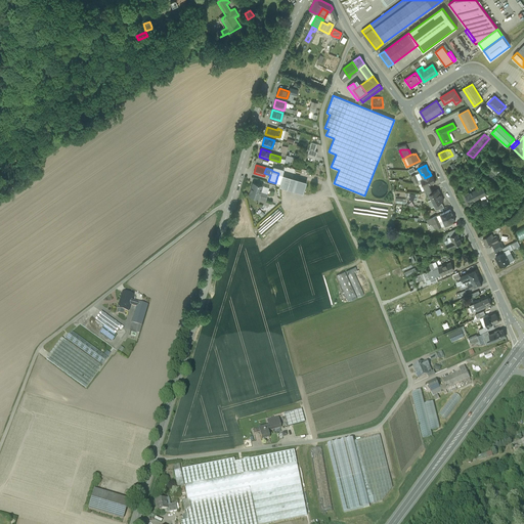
[(293,179),(278,174),(277,176),(281,177),(279,183),(278,183),(278,184),(291,187),(293,179)]
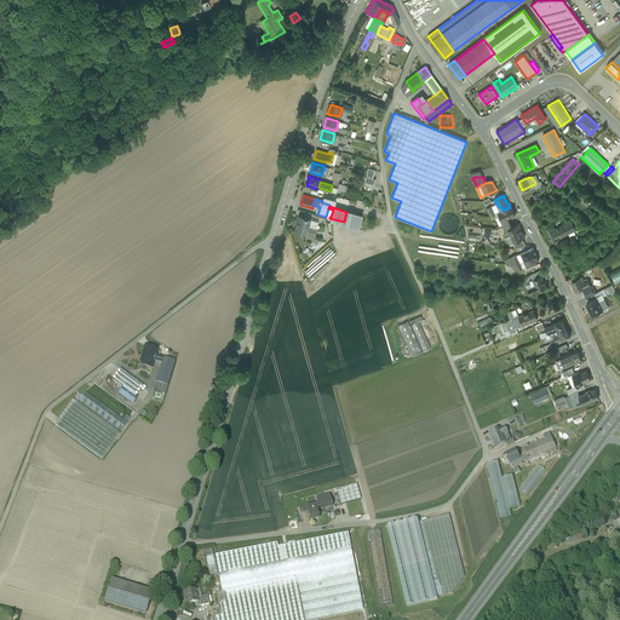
[(503,211),(498,213),(498,214),(500,213),(501,216),(499,216),(501,222),(507,219),(515,216),(511,207),(510,207),(503,211)]
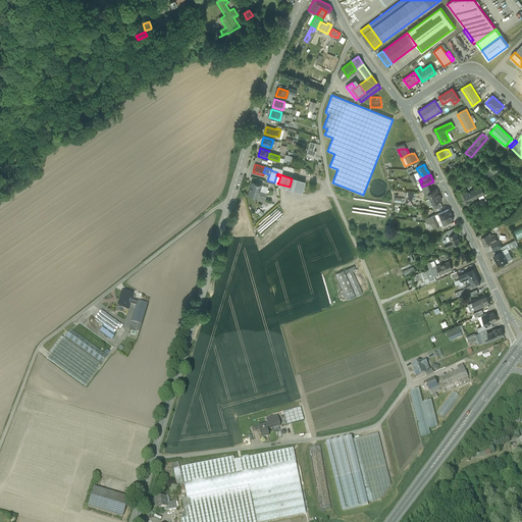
[(379,180),(378,180),(377,180),(375,181),(374,181),(373,181),(372,183),(371,184),(370,185),(370,187),(369,187),(369,188),(369,189),(369,191),(369,192),(370,192),(370,193),(370,194),(371,194),(371,195),(372,196),(373,196),(374,197),(375,197),(376,197),(377,198),(379,197),(380,197),(382,196),(383,195),(384,195),(384,194),(385,192),(385,191),(386,189),(385,188),(385,187),(385,186),(384,185),(383,184),(383,183),(382,183),(381,181),(380,181),(379,180)]
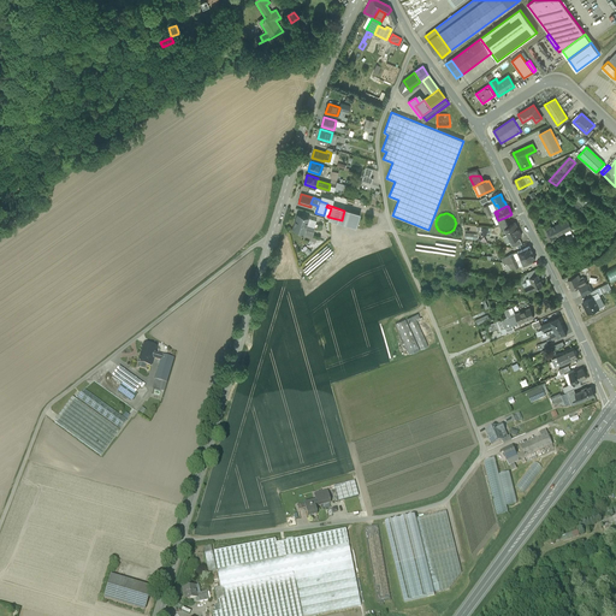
[(308,218),(298,214),(295,224),(292,230),(303,234),(303,232),(306,225),(308,218)]
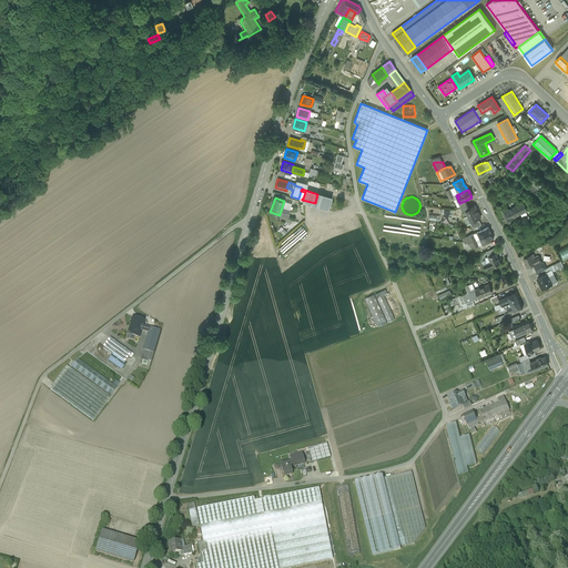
[(529,200),(528,200),(527,198),(523,200),(527,208),(533,204),(529,200)]
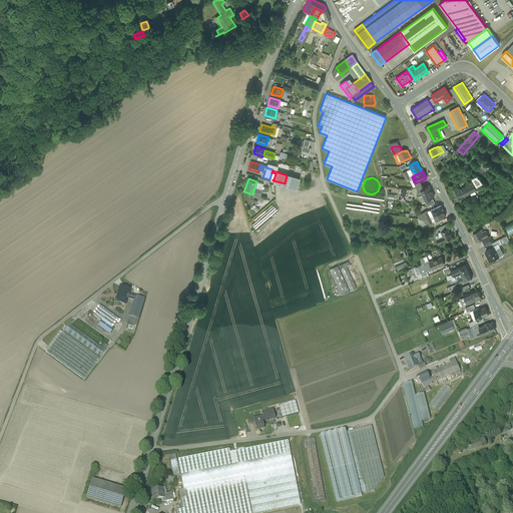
[(472,180),(472,179),(467,182),(468,184),(465,186),(469,193),(477,189),(476,187),(472,180)]
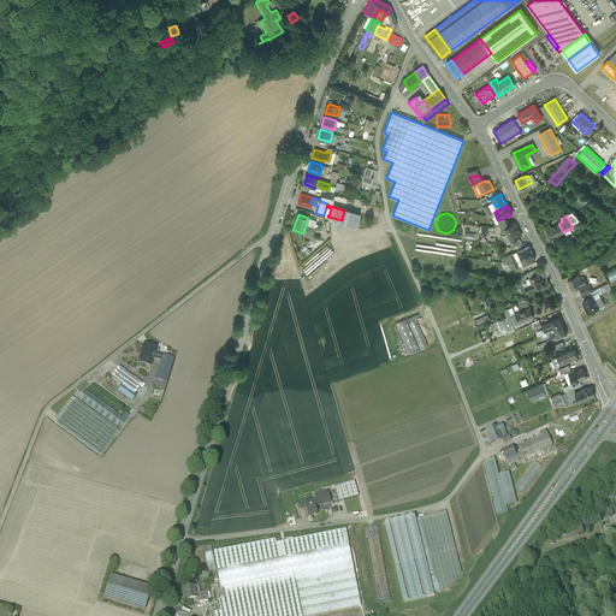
[(558,224),(551,227),(548,219),(538,224),(548,241),(563,232),(558,224)]
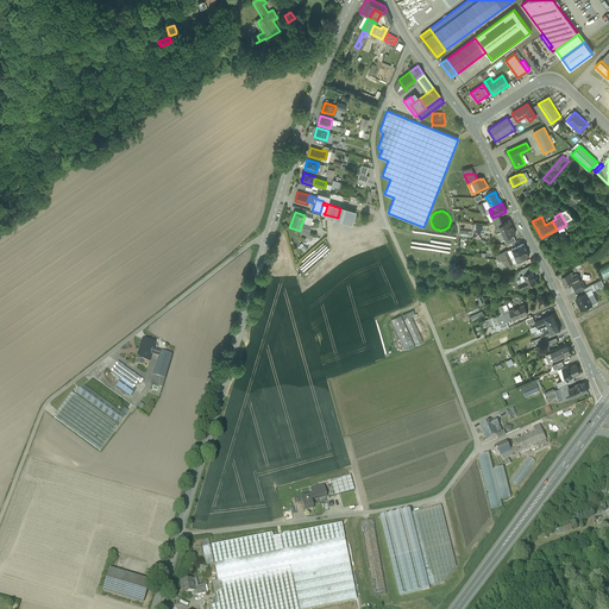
[(512,228),(508,221),(503,224),(497,226),(500,231),(501,231),(504,238),(515,233),(513,228),(512,228)]
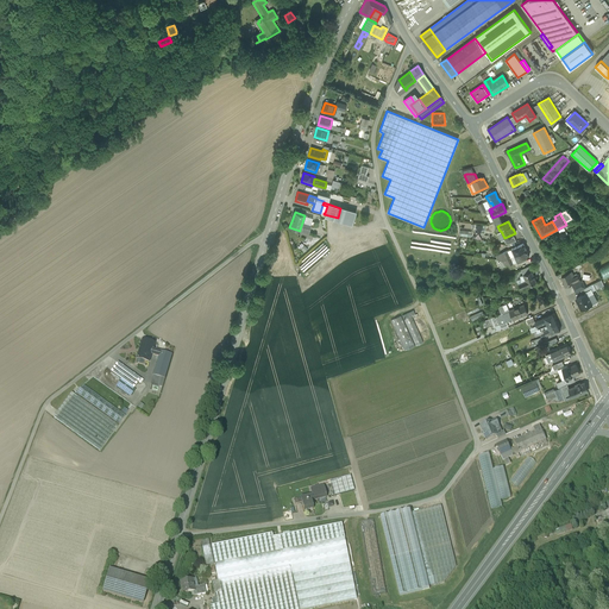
[(311,225),(302,223),(300,230),(308,233),(311,225)]
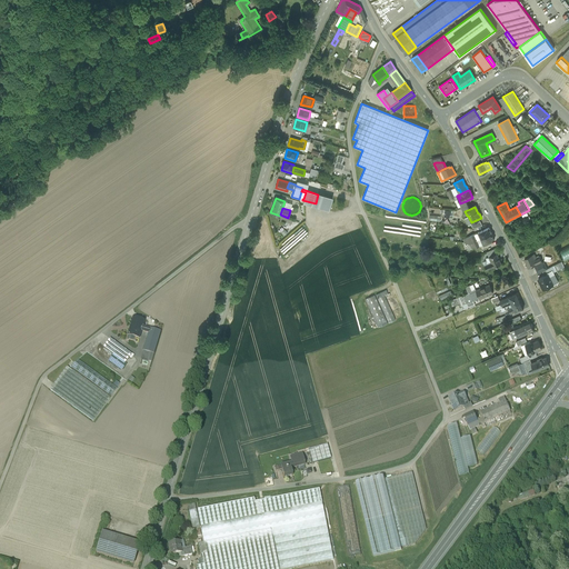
[(538,211),(532,215),(535,220),(548,212),(545,208),(539,211),(538,211)]
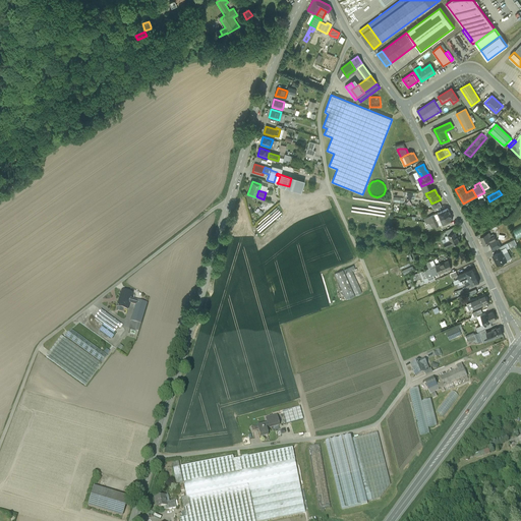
[(510,194),(503,198),(501,195),(488,203),(494,211),(513,199),(510,194)]
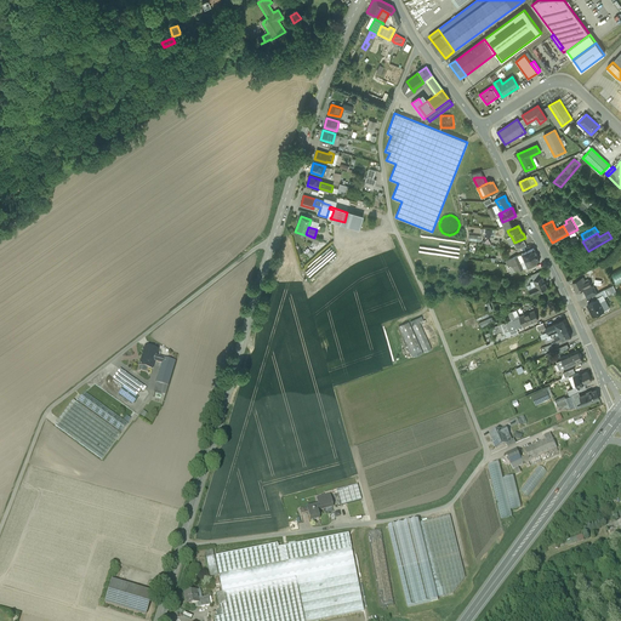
[(582,240),(577,243),(584,254),(588,251),(582,241),(582,240)]
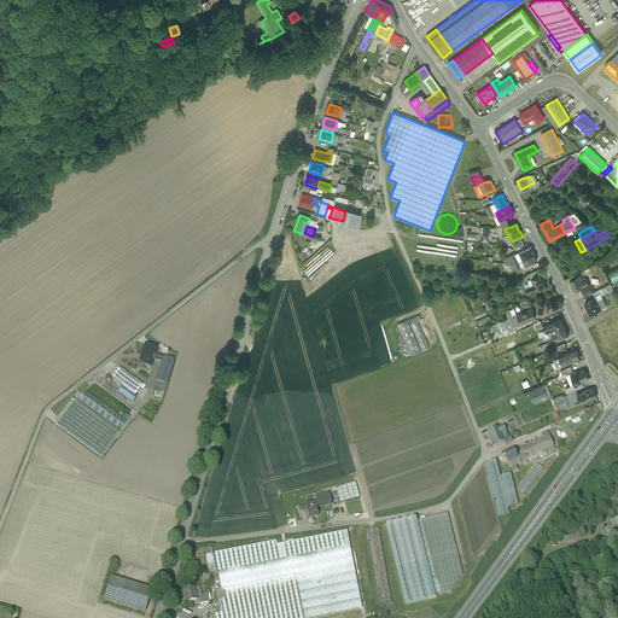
[(531,248),(519,252),(522,260),(534,254),(531,248)]
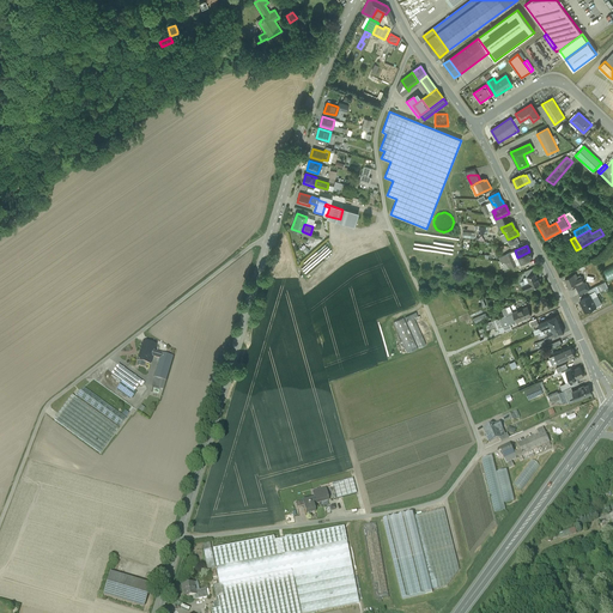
[(529,252),(517,258),(521,263),(533,259),(529,252)]
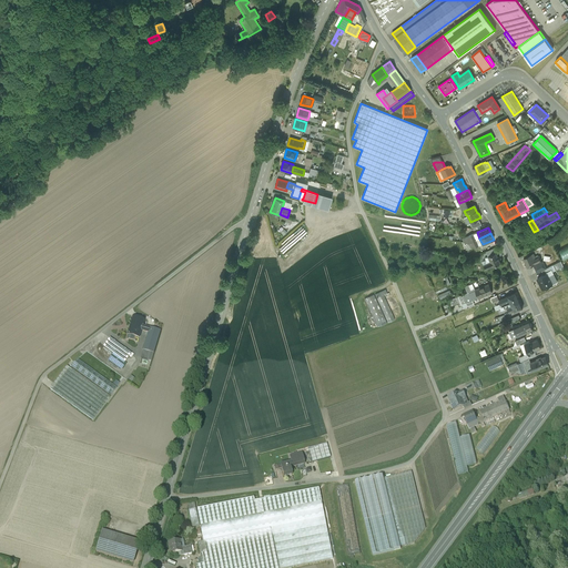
[(496,253),(488,256),(490,262),(493,266),(500,263),(496,253)]
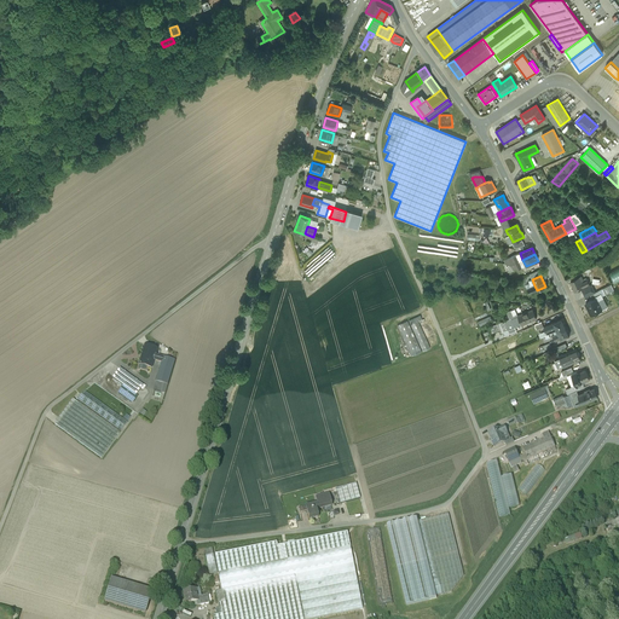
[(582,277),(571,282),(576,291),(589,284),(586,278),(583,279),(582,277)]
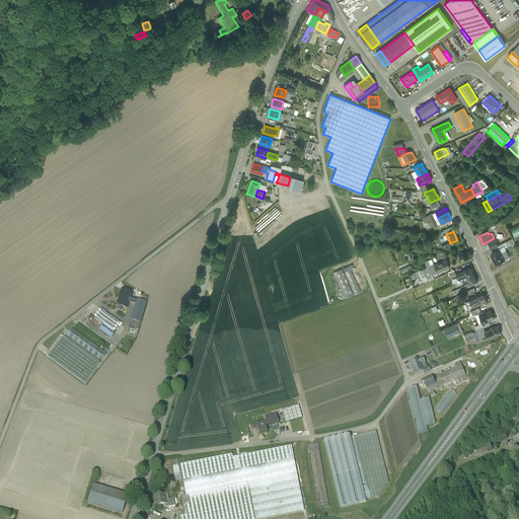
[(504,251),(501,252),(500,249),(491,254),(496,264),(508,258),(506,254),(505,254),(504,251)]
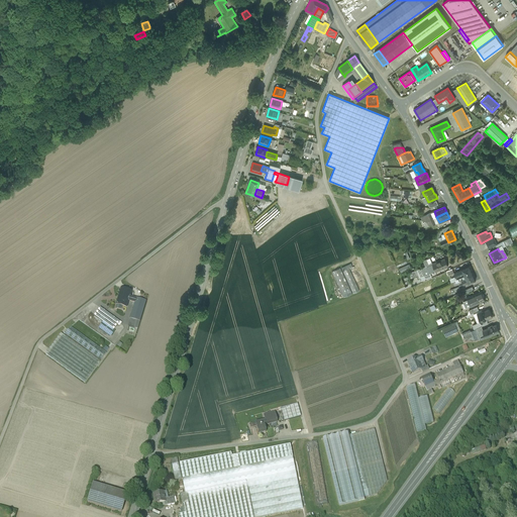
[(429,257),(426,260),(423,261),(426,266),(417,270),(419,275),(420,278),(430,273),(432,273),(433,273),(434,273),(435,273),(435,272),(435,271),(432,264),(431,263),(429,257)]
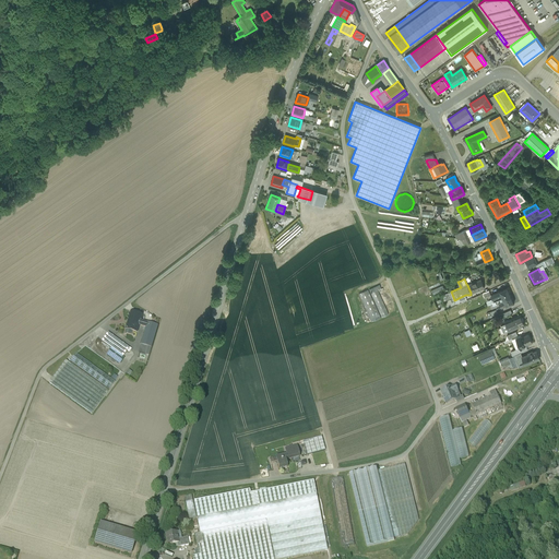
[(480,280),(467,285),(471,293),(471,294),(476,292),(476,293),(482,290),(480,289),(485,287),(480,280)]
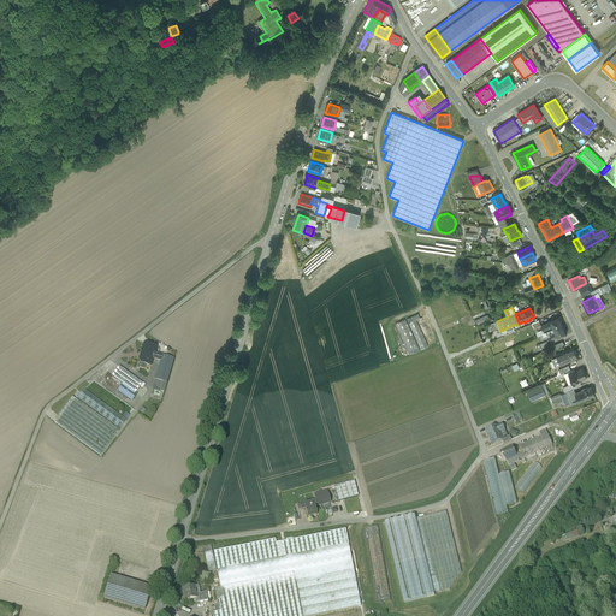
[(428,347),(416,319),(420,318),(419,314),(407,319),(421,350),(428,347)]
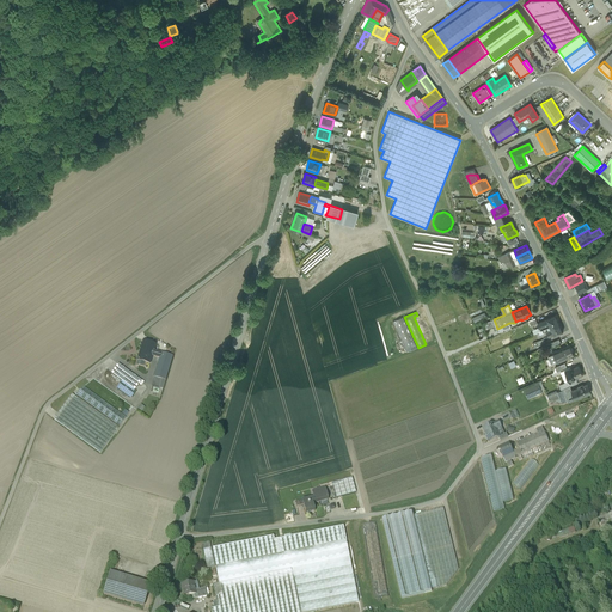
[(484,312),(472,318),(475,323),(487,318),(484,312)]
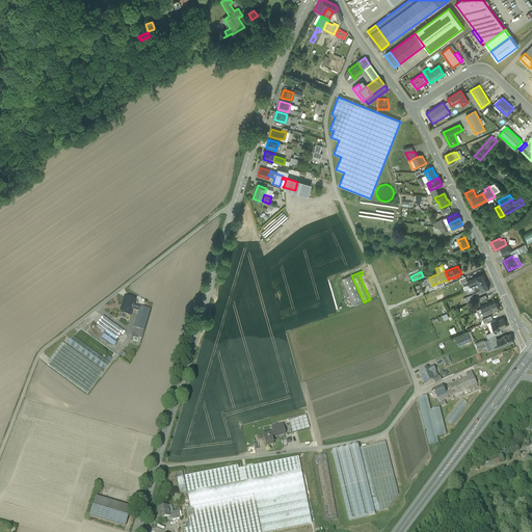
[(483,273),(475,277),(477,282),(478,285),(486,281),(483,273)]
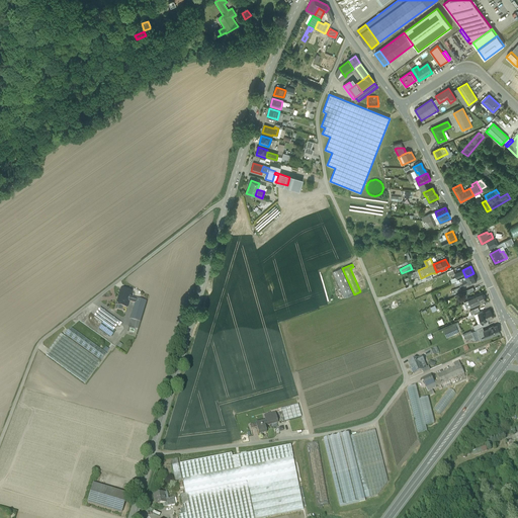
[(352,294),(341,268),(332,272),(344,298),(352,294)]
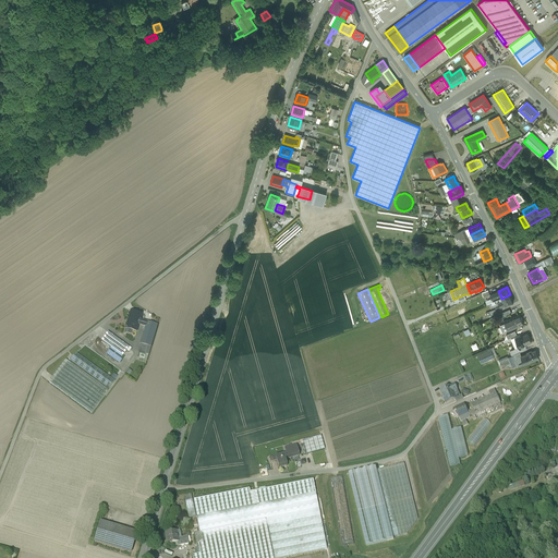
[(510,294),(501,299),(502,301),(505,305),(513,302),(510,294)]
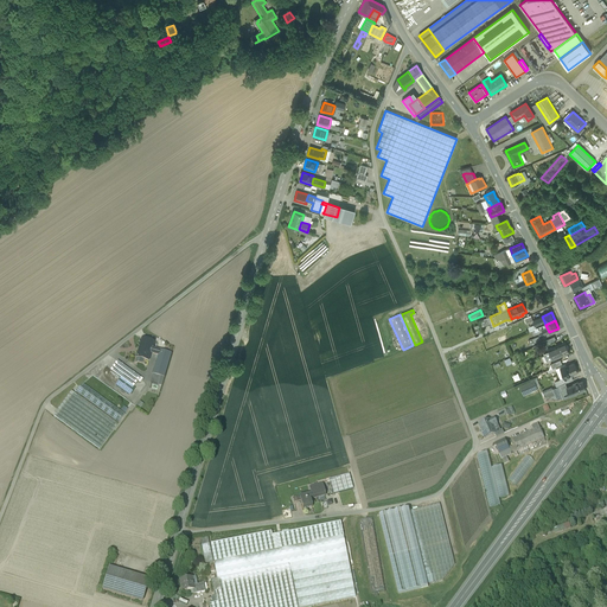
[(154,342),(142,338),(139,349),(140,350),(138,358),(148,362),(151,353),(158,356),(160,350),(152,347),(154,342)]
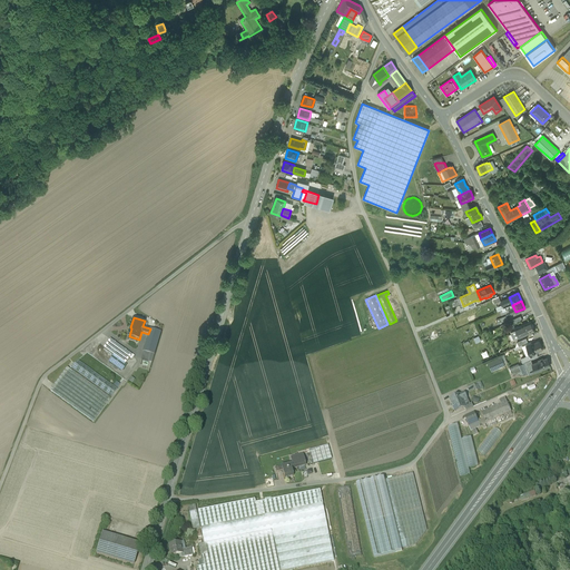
[(530,321),(510,331),(512,334),(517,332),(519,337),(534,331),(530,321)]
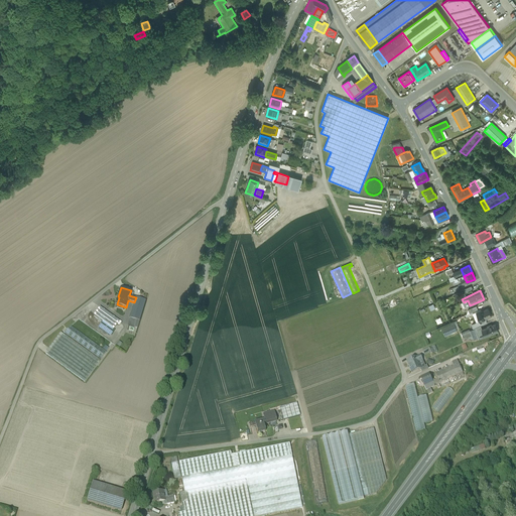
[(145,300),(136,297),(134,302),(129,318),(130,318),(136,320),(139,321),(145,300)]
